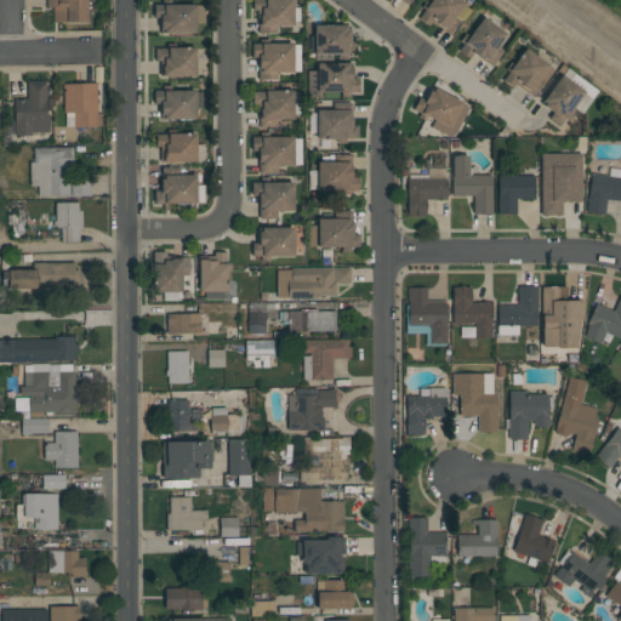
[(86,0),(45,0),(46,9),(52,9),(52,23),(86,23),(86,0)]
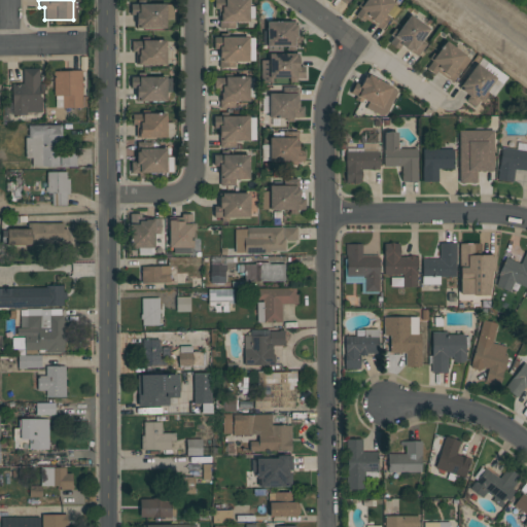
[(235,28),(235,24),(248,23),(247,0),(213,0),(214,10),(218,10),(218,29),(235,28)]
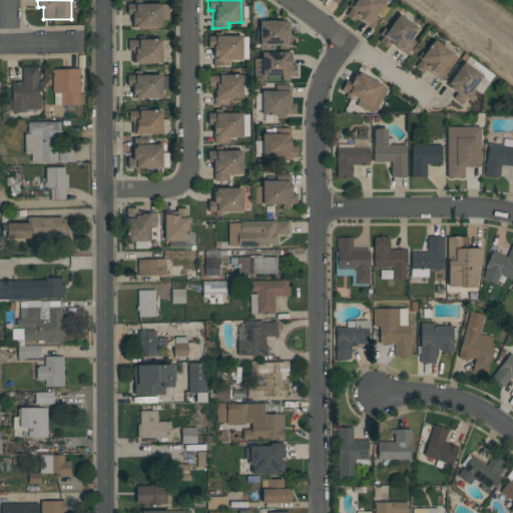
[(355,0),(347,15),(373,31),(388,6),(379,0),(355,0)]
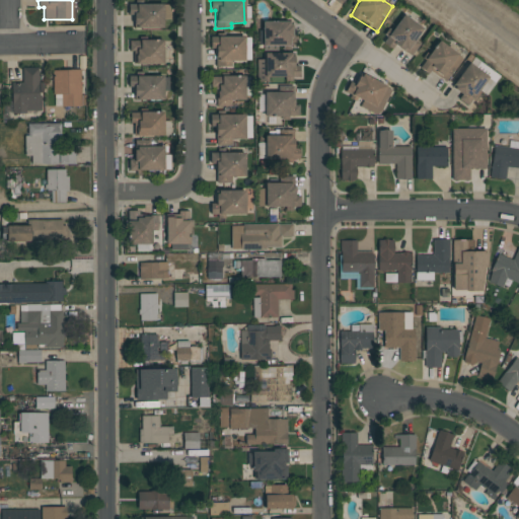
[(163,4),(128,4),(128,16),(134,16),(133,28),(162,29),(163,4)]
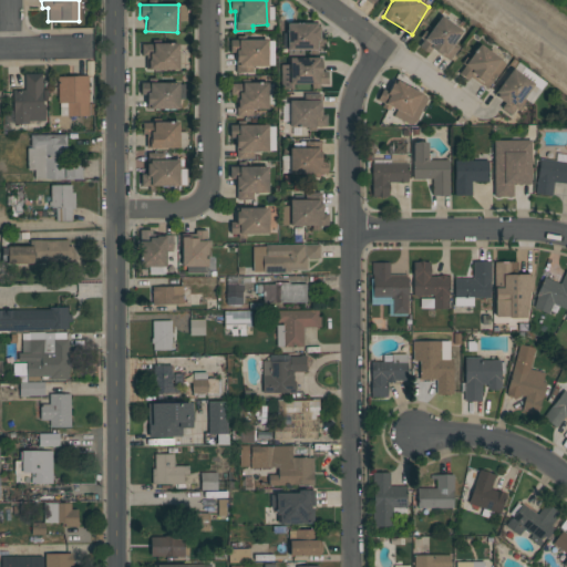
[(459,47),(454,44),(462,31),(440,16),(419,48),(428,53),(431,49),(449,61),(459,47)]
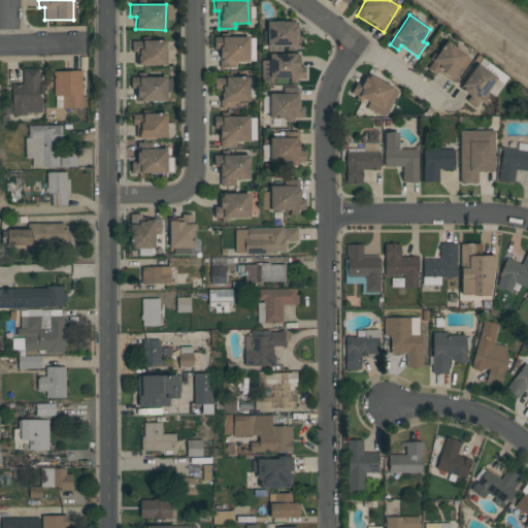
[(266,46),(301,47),(302,35),(296,35),(297,23),(267,22),(266,46)]
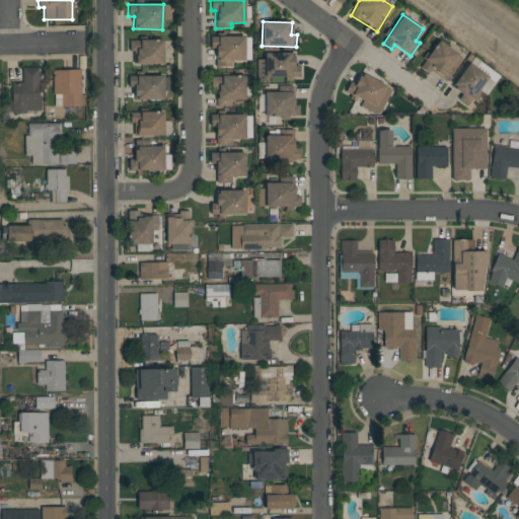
[(231,67),(231,61),(244,61),(244,38),(210,36),(210,48),(216,48),(215,67),(231,67)]
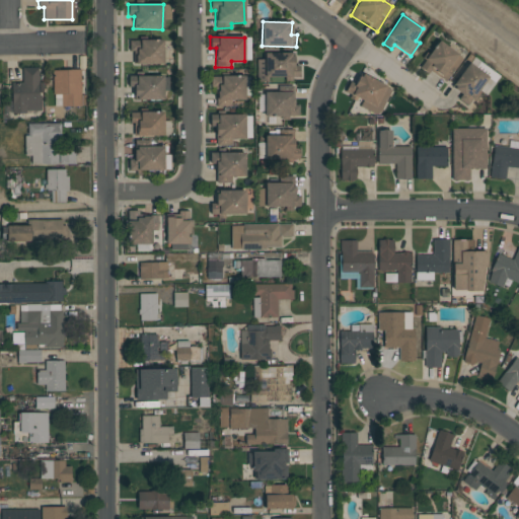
[(162,64),(163,40),(129,40),(129,53),(134,53),(134,64),(162,64)]
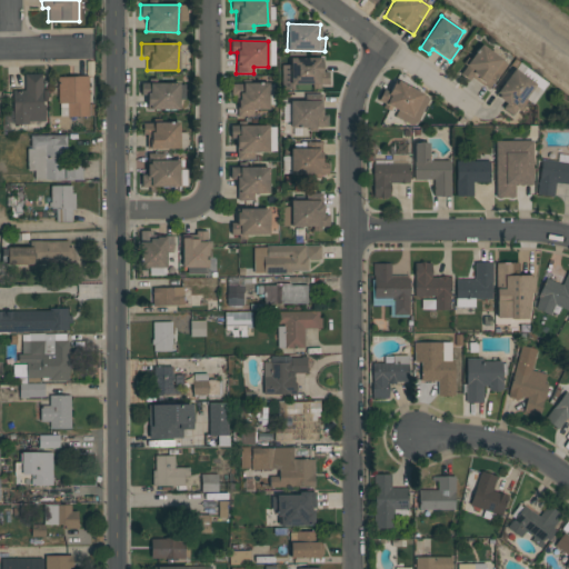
[(461,71),(487,91),(508,65),(481,45),(461,71)]
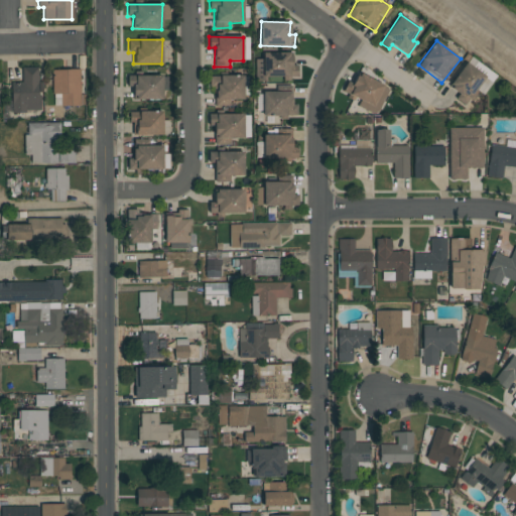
[(256,58),(255,81),(265,82),(265,78),(297,79),(297,66),(291,65),(291,53),(262,52),(262,59),(256,58)]
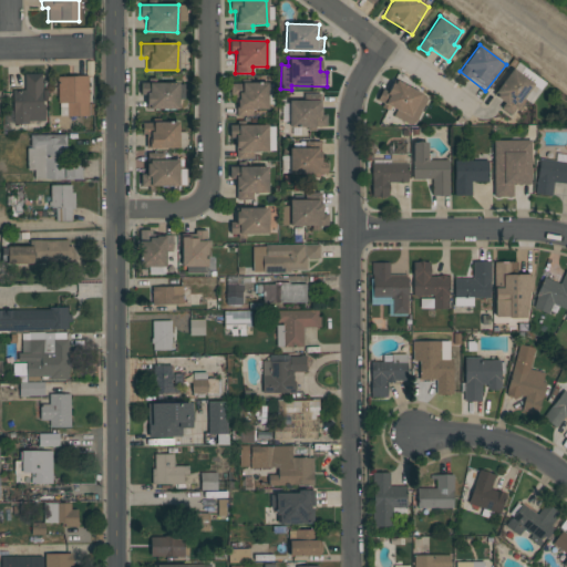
[(511,115),(533,84),(512,69),(492,95),(504,103),(501,109),(511,115)]
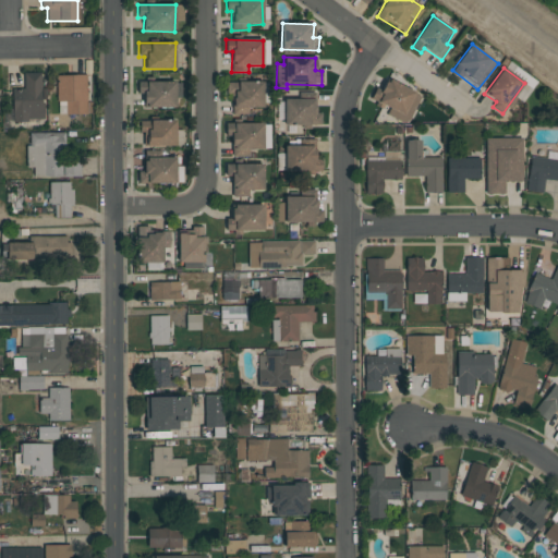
[(11,89),(12,121),(46,120),(45,87),(41,87),(41,73),(23,73),(24,88),(11,89)]
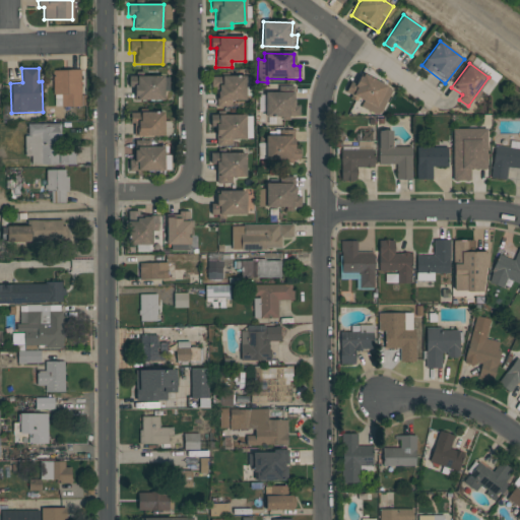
[(80,70),(53,70),(53,95),(61,94),(61,107),(81,107),(80,70)]
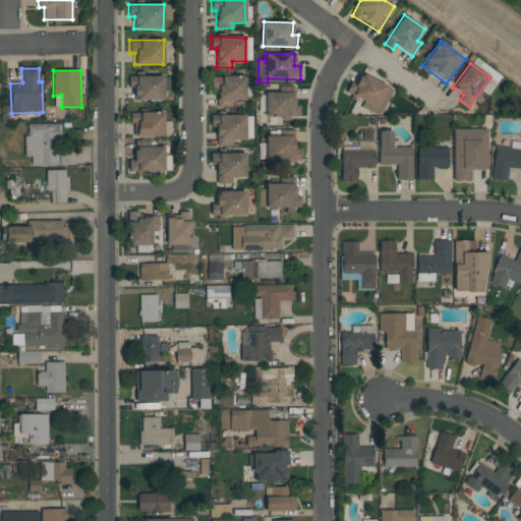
[(361,107),(380,115),(393,89),(360,74),(356,84),(350,82),(345,93),(363,101),(361,107)]
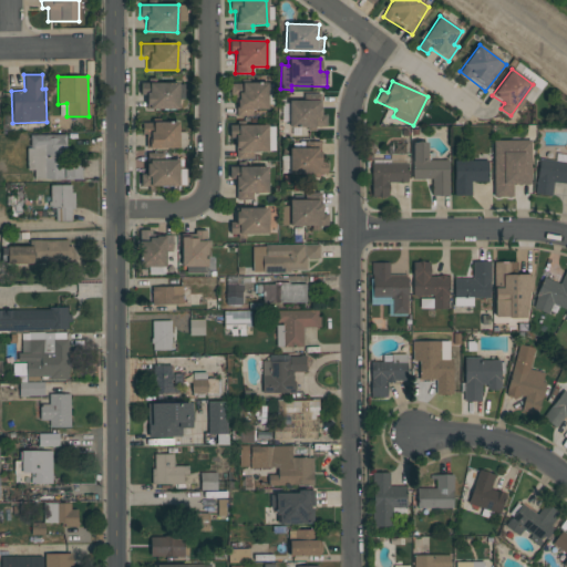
[(178,83),(140,83),(140,95),(146,95),(145,110),(177,110),(178,83)]
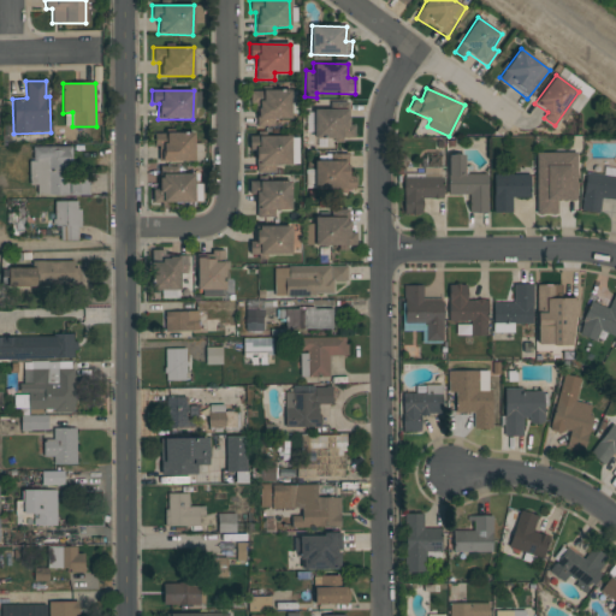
[(290,90),(249,90),(250,105),(255,105),(256,126),(274,126),(274,119),(290,118),(290,90)]
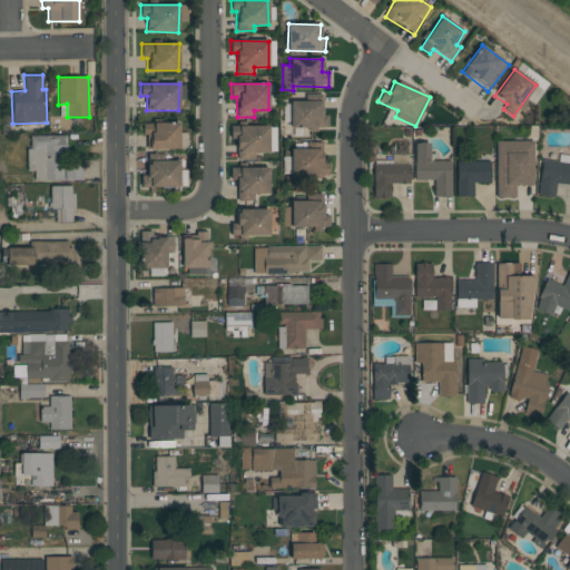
[(323,101),(291,101),(291,129),(327,129),(328,115),(323,115),(323,101)]
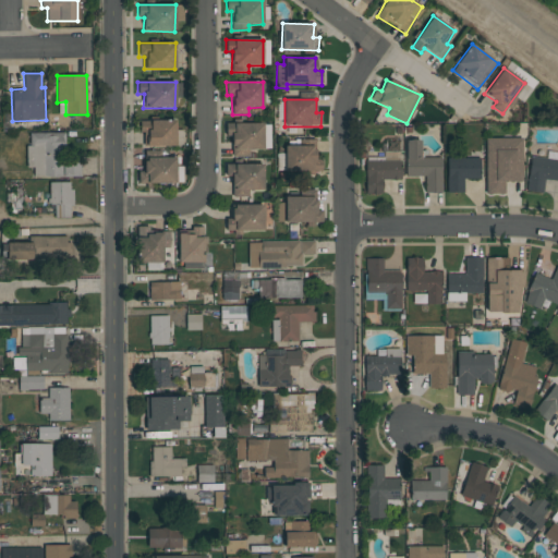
[(142,146),(176,146),(176,120),(141,120),(142,146)]
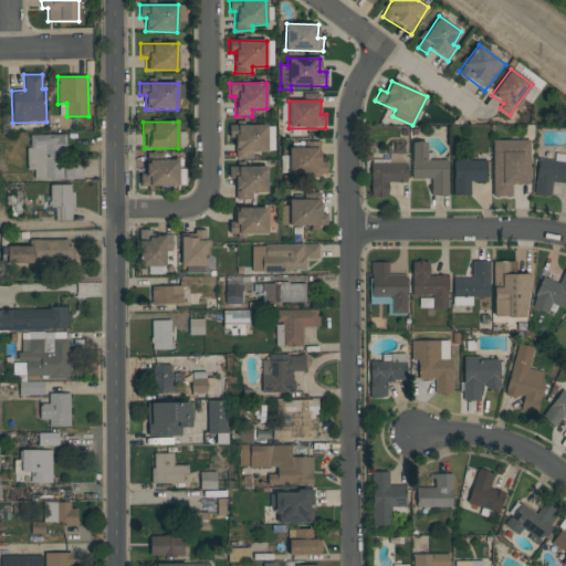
[(229,125),(229,142),(236,142),(236,159),(252,159),(252,153),(268,152),(266,125),(229,125)]
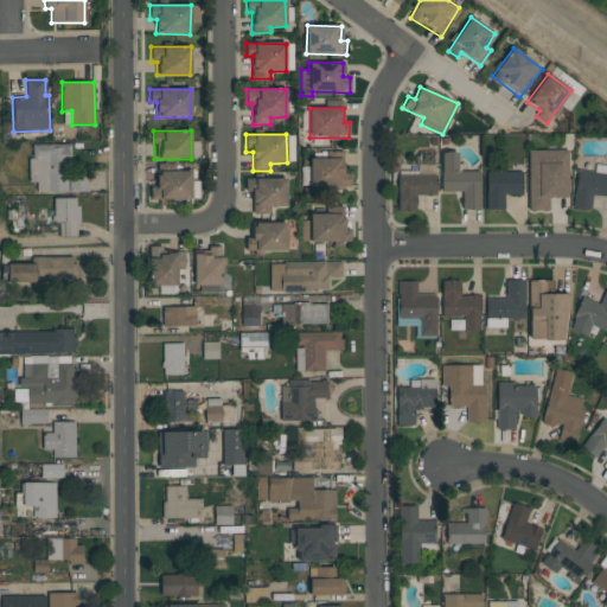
[(87,192),(87,172),(70,172),(70,145),(31,145),(31,193),(87,192)]
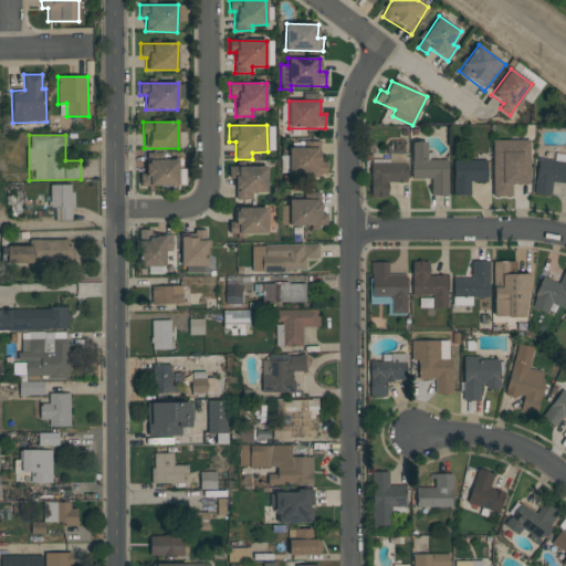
[(530,140),(492,140),(492,197),(512,197),(512,184),(530,184),(530,140)]
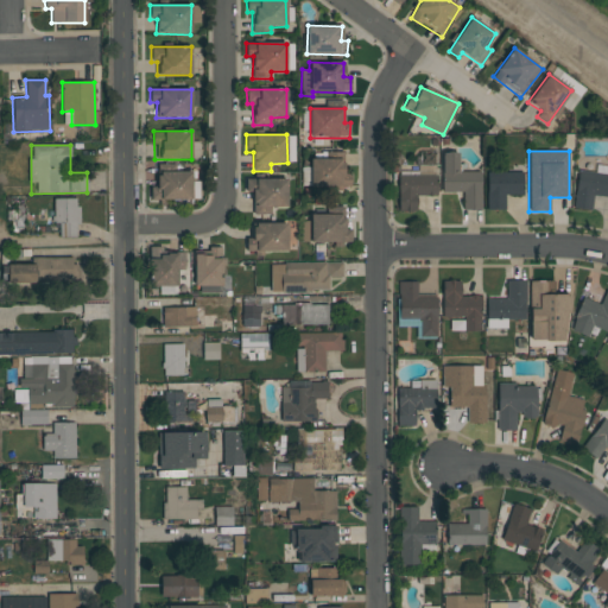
[(463,192),(463,210),(481,210),(481,171),(458,171),(458,152),(441,153),(442,192),(463,192)]
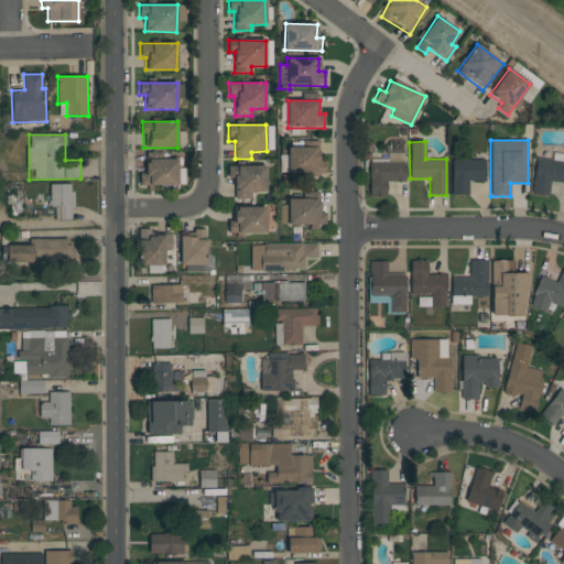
[(288,174),(325,173),(324,161),(318,161),(318,147),(288,148),(288,174)]
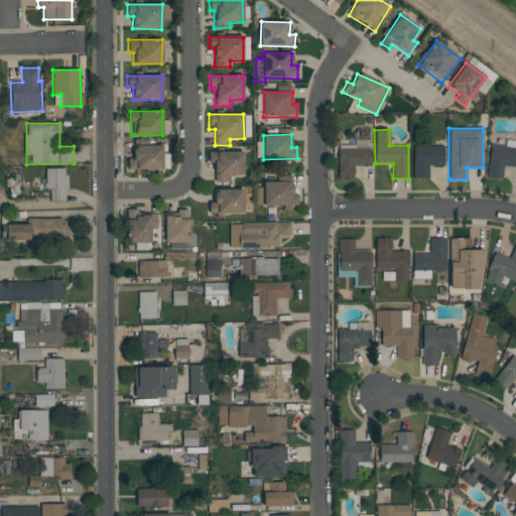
[(502,178),(503,166),(515,167),(515,141),(506,140),(505,146),(490,145),(487,176),(502,178)]
